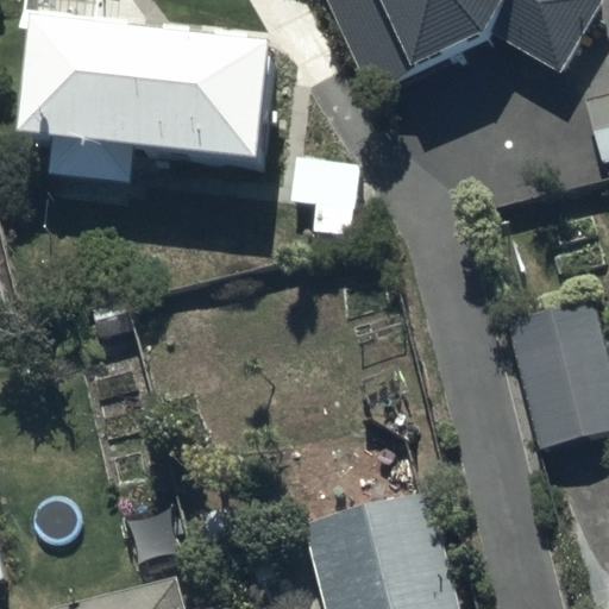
[(267,205),(278,82),(269,81),(274,33),(115,19),(117,6),(54,0),(32,0),(27,55),(41,56),(29,179),(37,180),(36,198),(136,207),(137,193),(267,205)]
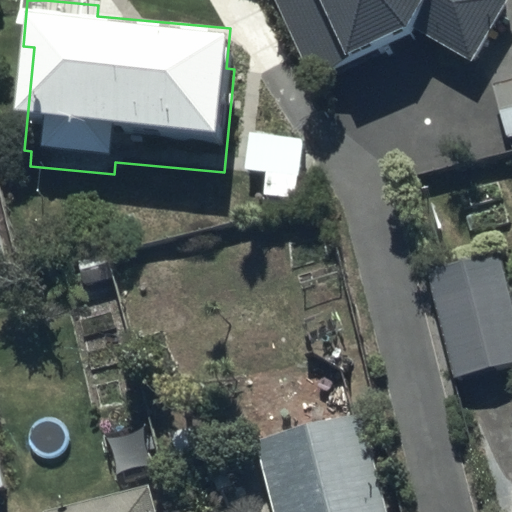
[(410,48),(418,35),(473,65),(509,0),(274,0),(311,84),(348,68),(350,74),(410,48)]
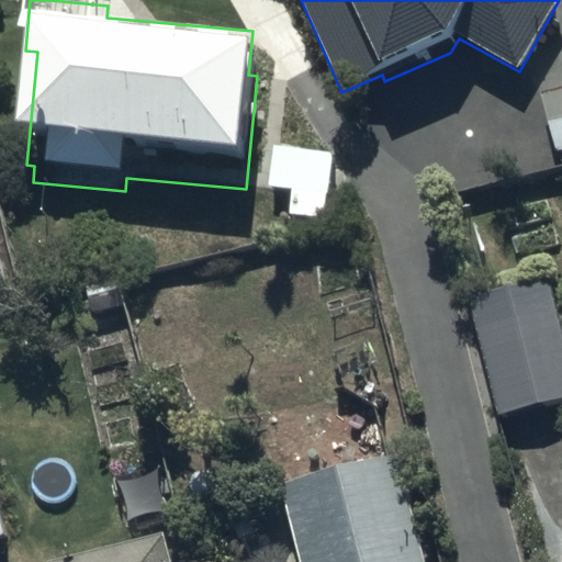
[(561,100),(542,108),(561,170),(561,100)]
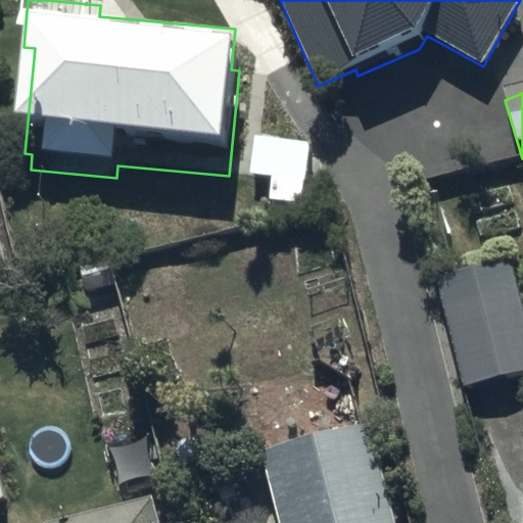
[(312,141),(255,136),(252,172),(274,174),(272,199),(305,202),(312,141)]
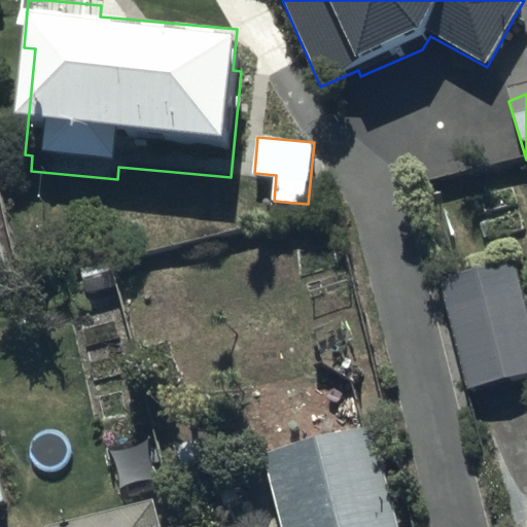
[(526,300),(517,255),(443,273),(467,386),(526,372),(526,300)]
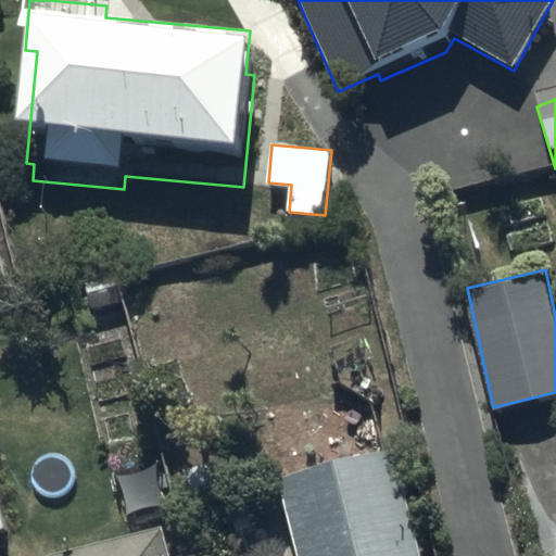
[(424,555),(395,447),(277,478),(297,555),(424,555)]
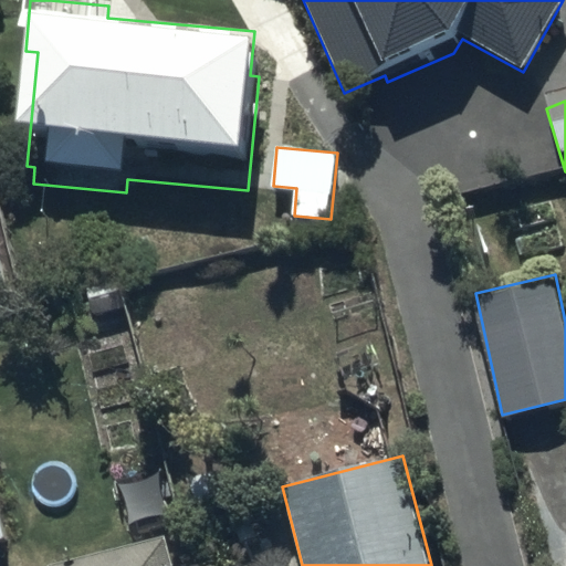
[(175,565),(167,537),(56,565),(175,565)]
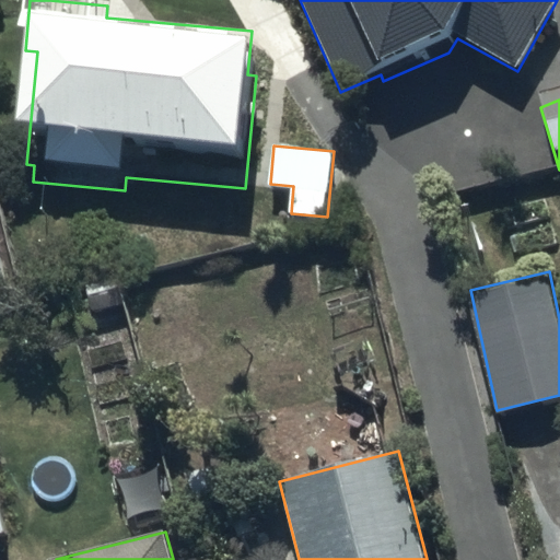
All buildings are outlined.
